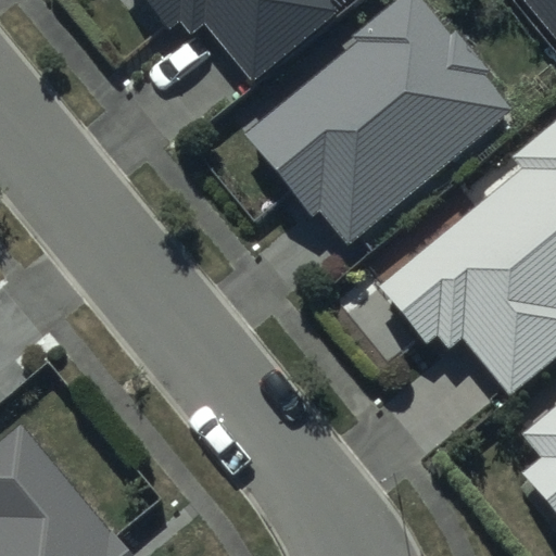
[(146,0),(171,30),(180,23),(192,37),(205,26),(251,81),(339,12),(330,1),(330,0),(146,0)]
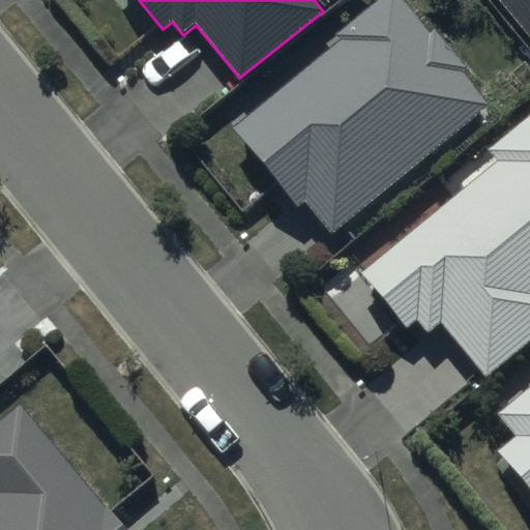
[(342,41),(232,128),(296,209),(304,203),(329,234),(489,108),(460,71),(465,66),(434,26),(425,32),(400,0),(380,0),(336,35),(342,41)]
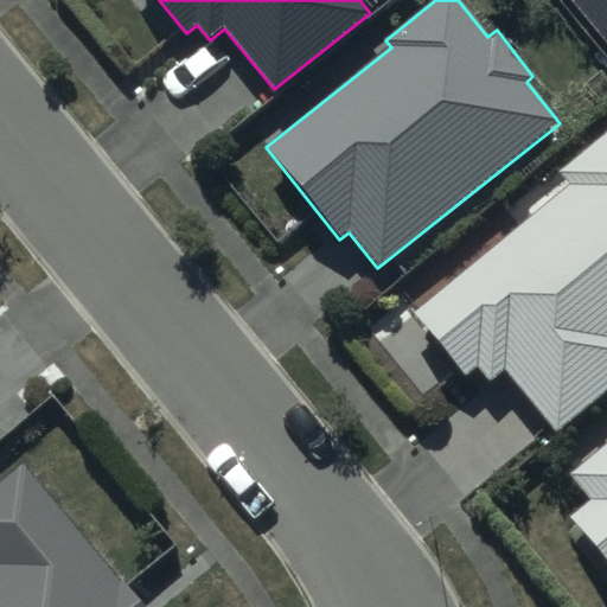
[(606,0),(572,0),(606,43),(606,0)]
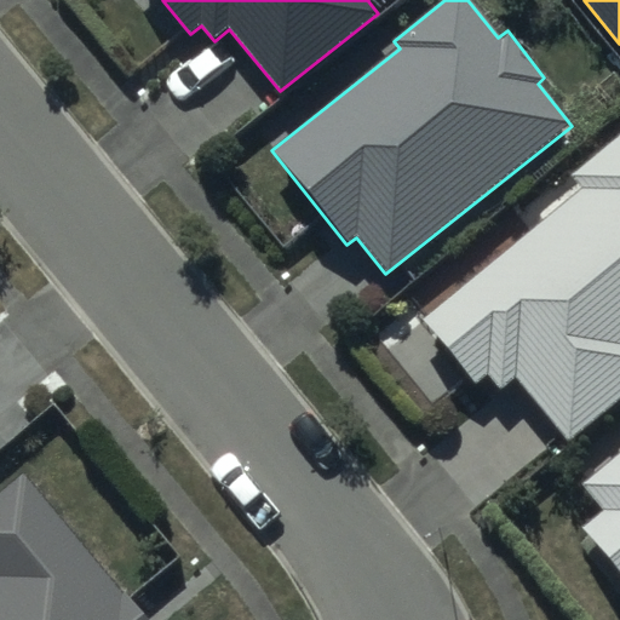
[(619,135),(570,177),(583,191),(423,323),(475,385),(488,374),(501,391),(516,379),(569,443),(619,401),(619,135)]
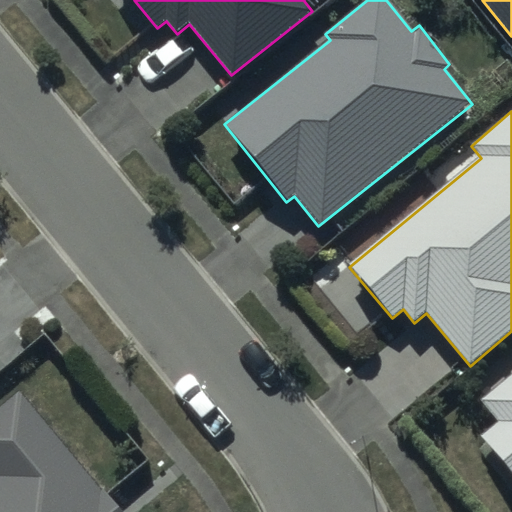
[(511,376),(480,402),(496,422),(481,434),(511,473),(511,376)]
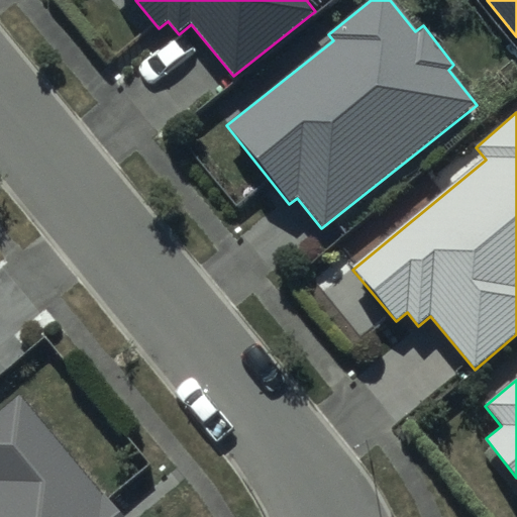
[(123,516),(19,395),(0,411),(0,516),(123,516)]
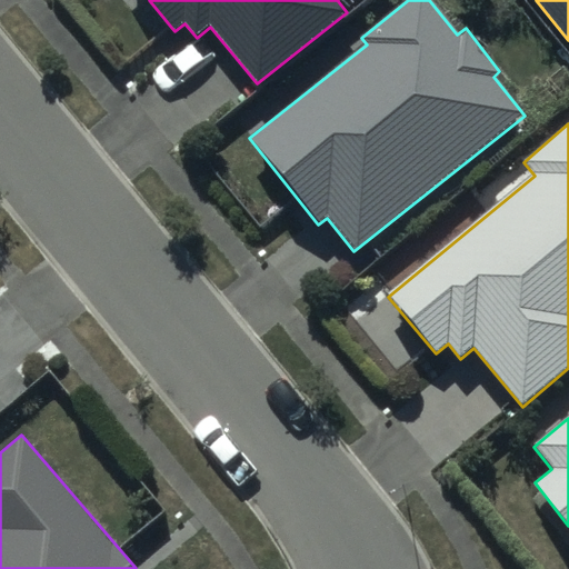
All buildings are outlined.
